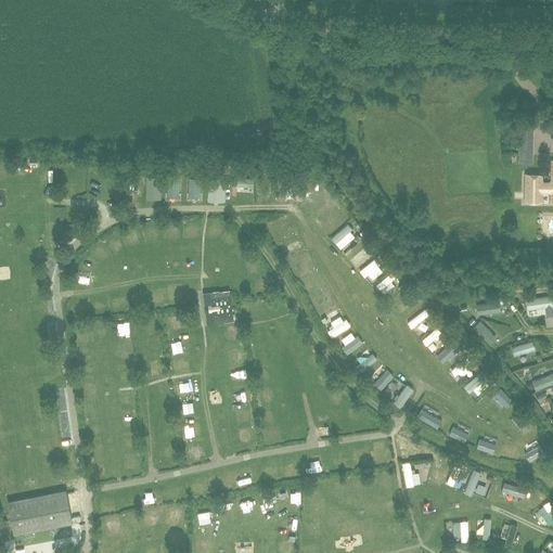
[(530,166),(531,123),(517,123),(516,166),(530,166)]
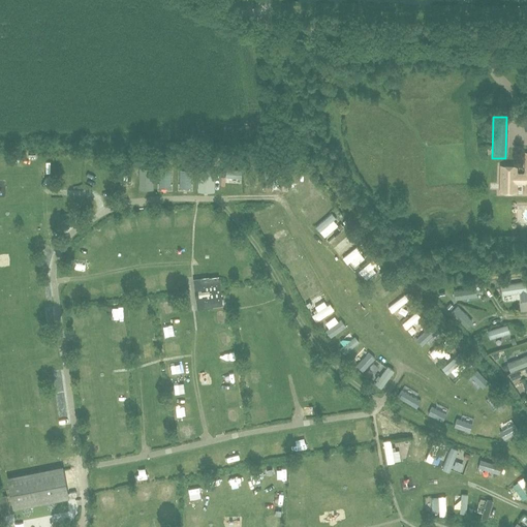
[(523,195),(526,194),(526,155),(524,156),(523,176),(514,176),(514,184),(523,185),(523,195)]
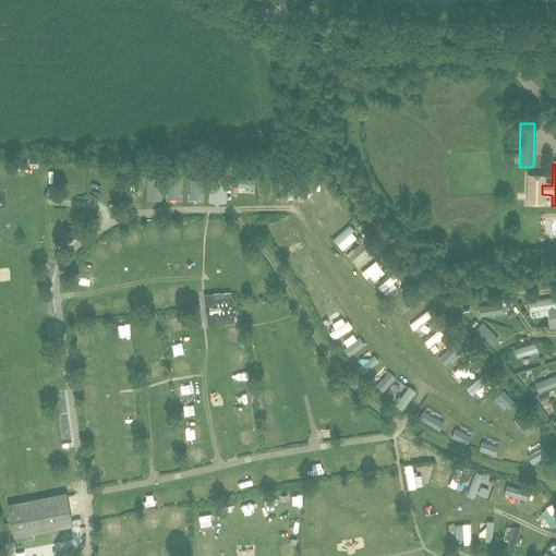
[(306,206),(314,206),(315,179),(306,179),(306,206)]
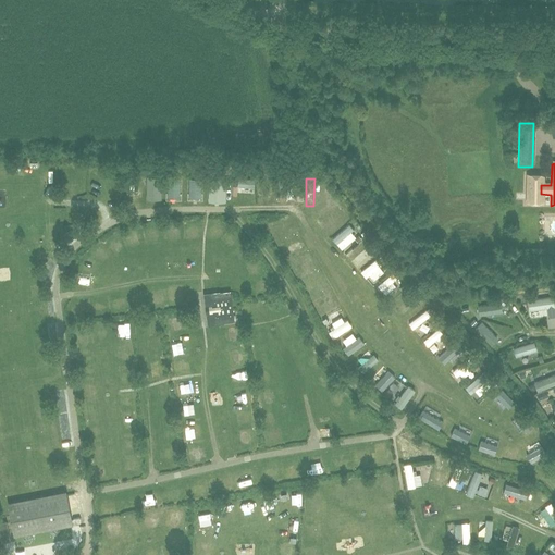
[(541,194),(541,185),(541,179),(526,179),(526,206),(541,206),(541,194)]
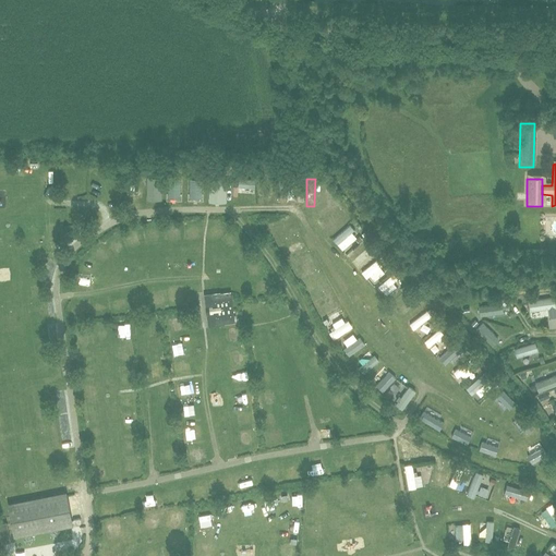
[(131,195),(142,193),(140,185),(130,188),(131,195)]
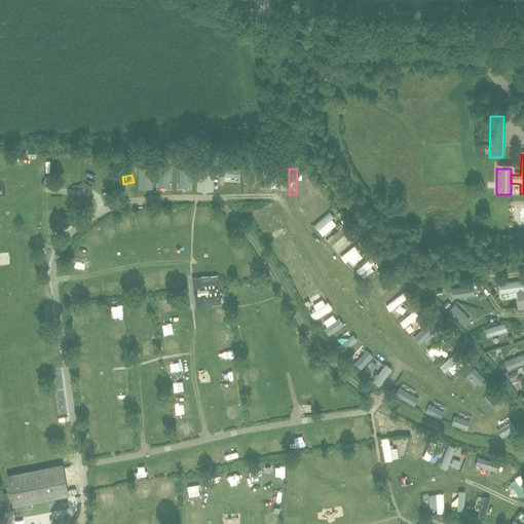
[(302,211),(306,217),(320,206),(315,200),(302,211)]
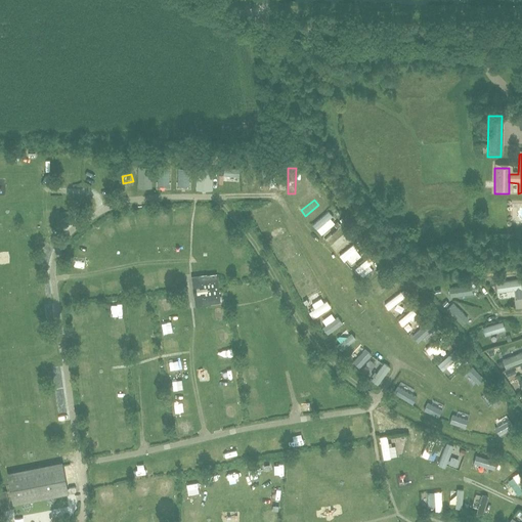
[(201,209),(196,224),(206,227),(211,213),(201,209)]
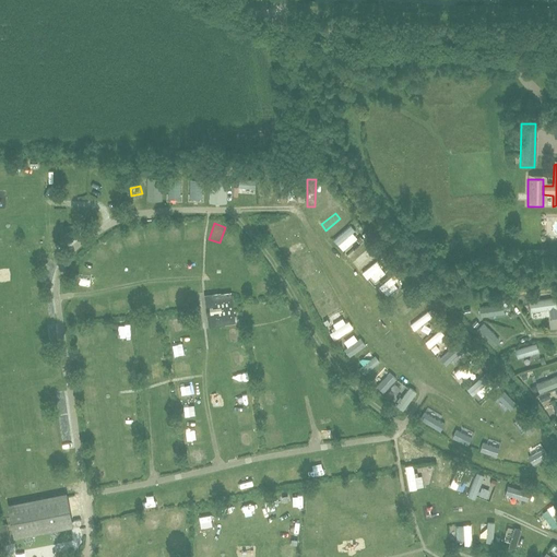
[(182,244),(179,225),(167,226),(170,246),(182,244)]
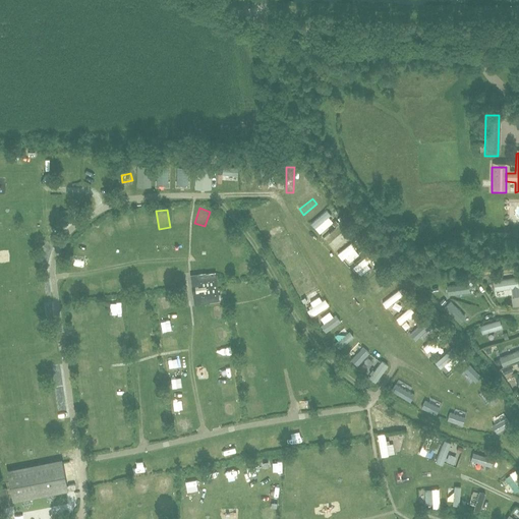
[(176,210),(176,226),(186,226),(186,210),(176,210)]
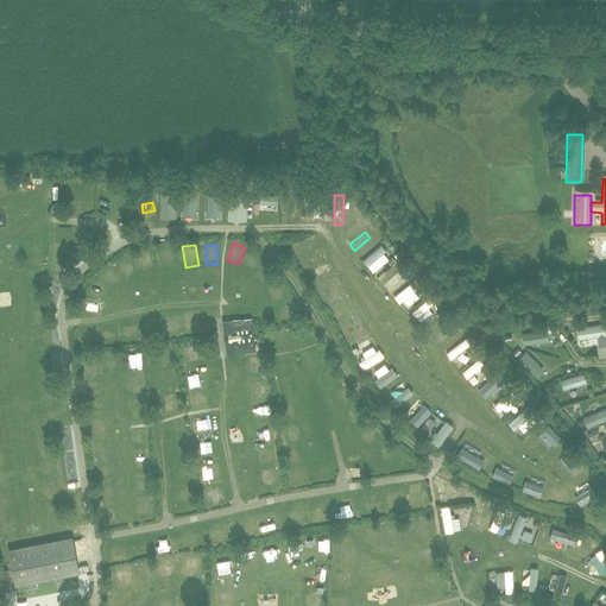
[(363,262),(370,270),(387,254),(382,246),(363,262)]
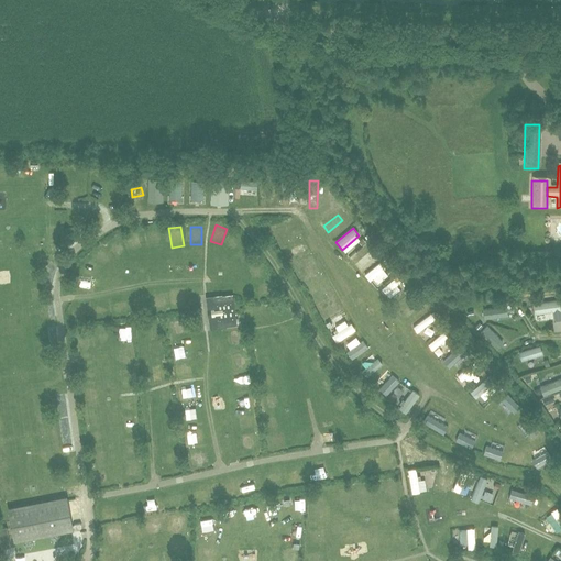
[(150,231),(153,248),(163,246),(161,230),(150,231)]
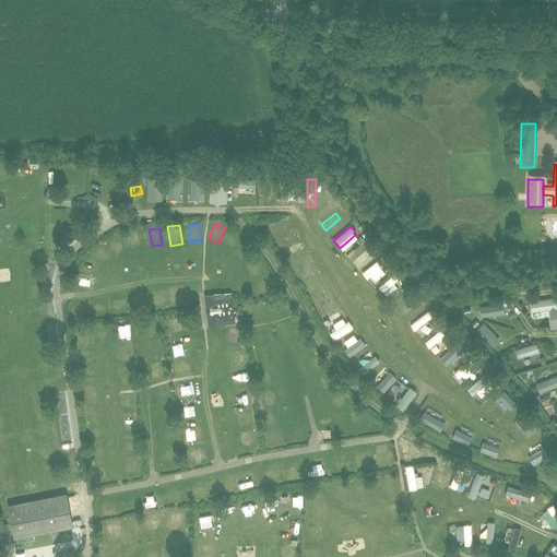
[(279,246),(296,237),(292,228),(274,237),(279,246)]
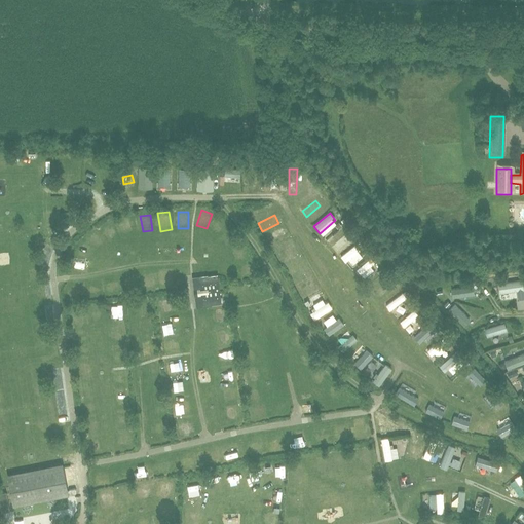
[(128,219),(120,221),(125,236),(133,234),(128,219)]
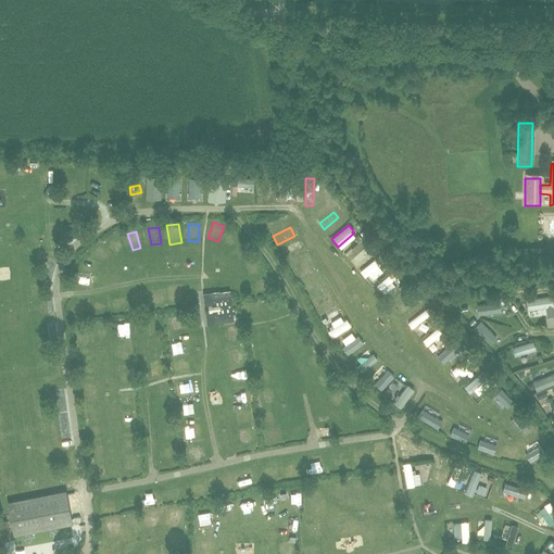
[(24,244),(13,246),(14,261),(26,261),(24,244)]
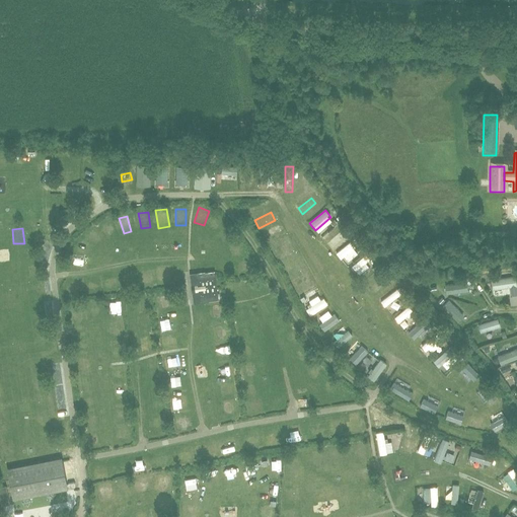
[(91,230),(85,237),(97,248),(103,241),(91,230)]
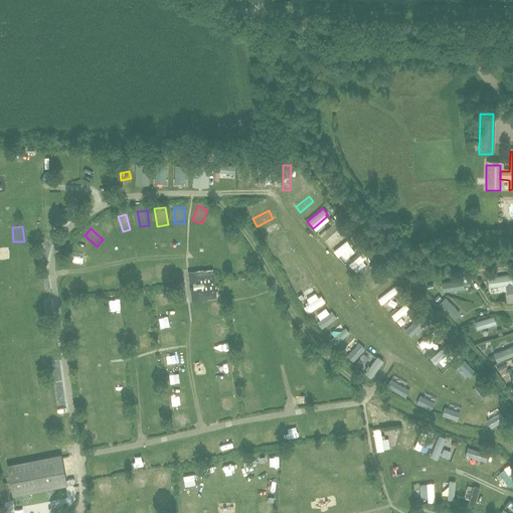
[(287,237),(278,241),(281,247),(274,250),(278,260),(293,253),(287,237)]
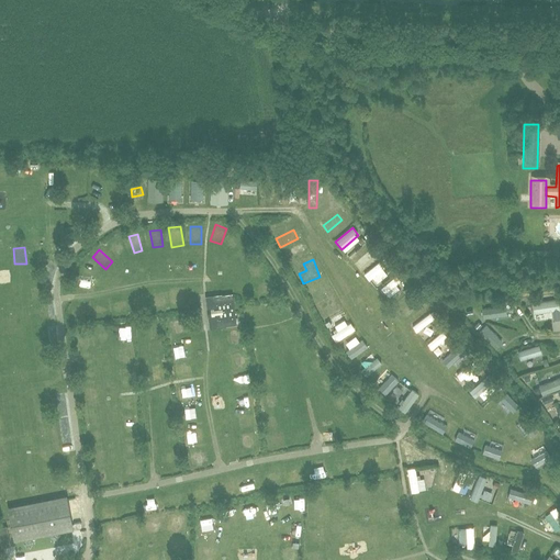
[(384,270),(390,266),(384,259),(366,272),(374,286),(388,276),(384,270)]
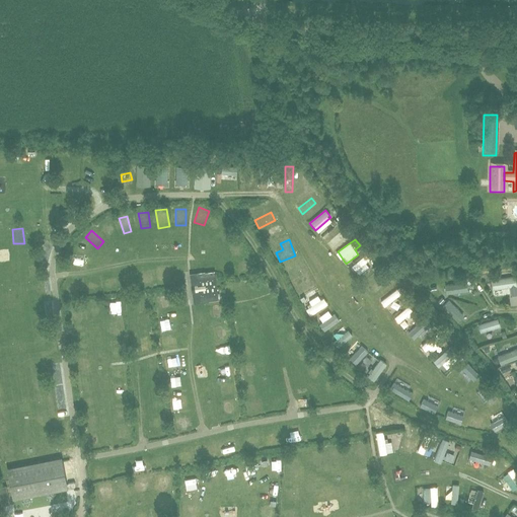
[(85,259),(90,252),(79,242),(74,248),(85,259)]
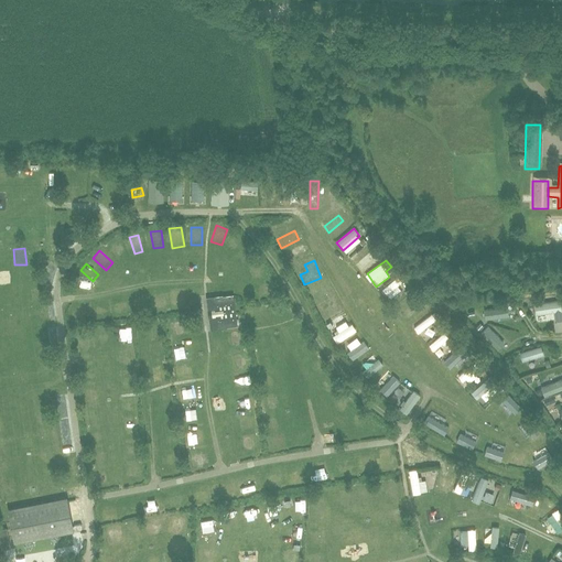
[(260,266),(245,273),(251,284),(266,277),(260,266)]
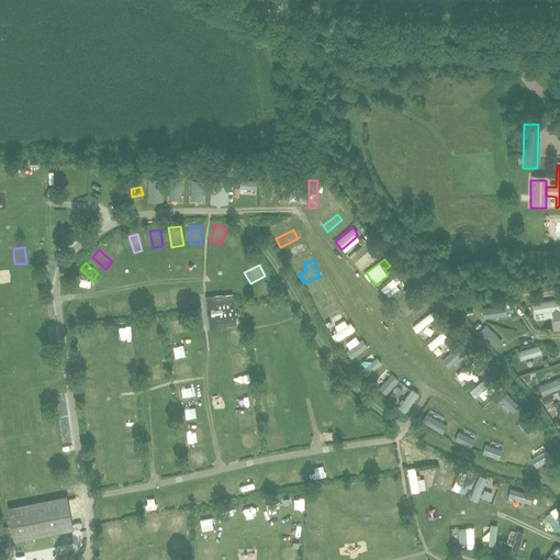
[(32,272),(22,273),(23,284),(33,283),(32,272)]
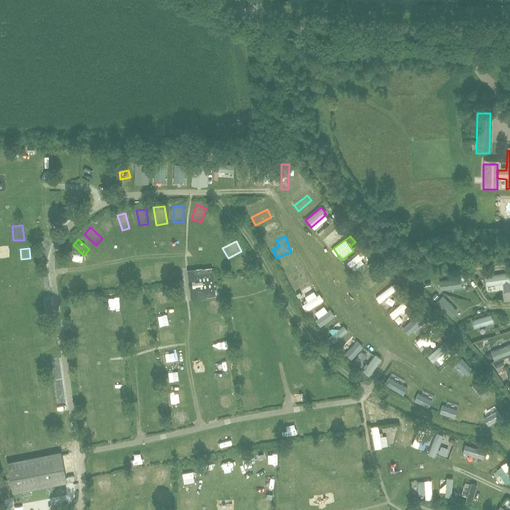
[(352,259),(357,265),(365,258),(360,252),(352,259)]
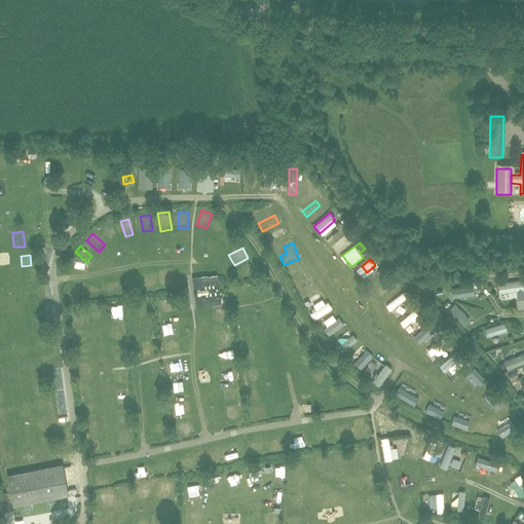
[(253,264),(245,267),(249,278),(258,275),(253,264)]
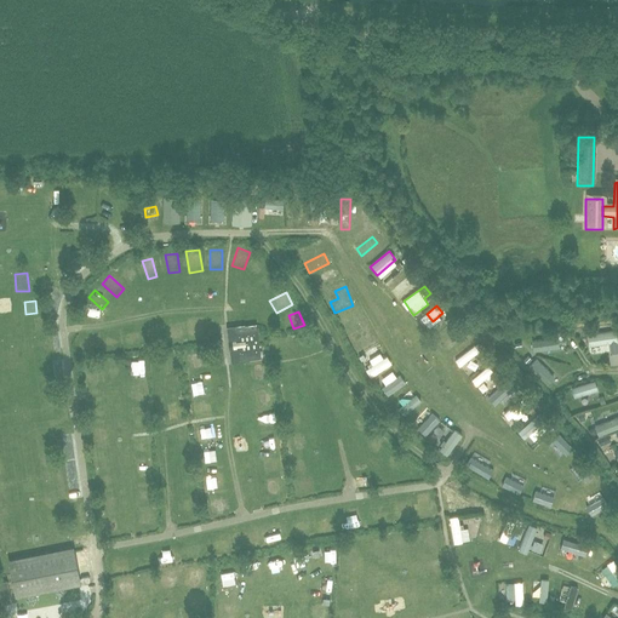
[(81,313),(81,322),(95,322),(96,313),(81,313)]
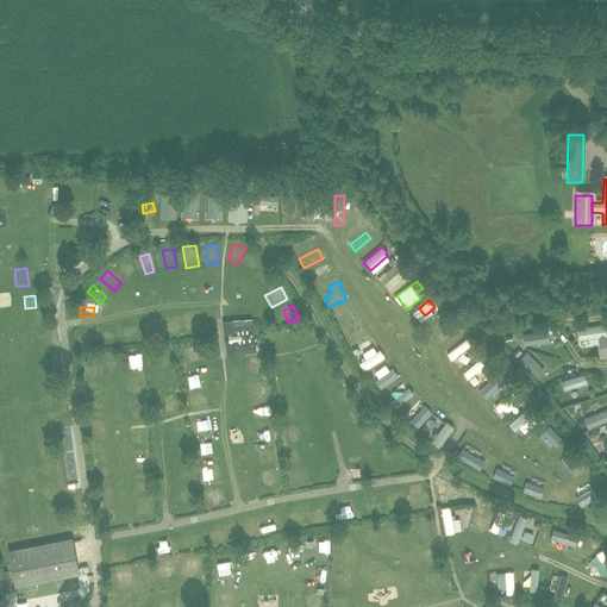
[(339,318),(345,327),(360,319),(355,310),(339,318)]
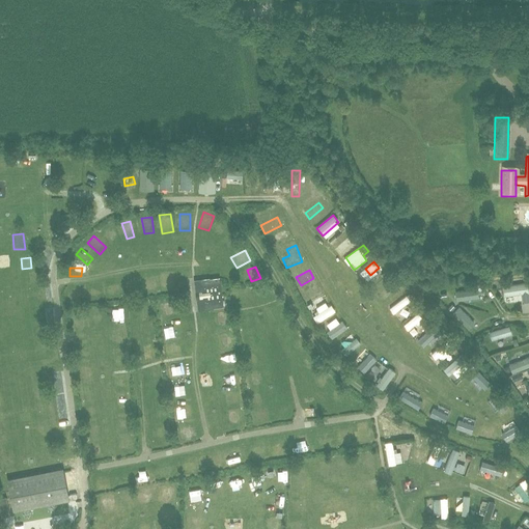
[(38,273),(27,274),(28,286),(39,286),(38,273)]
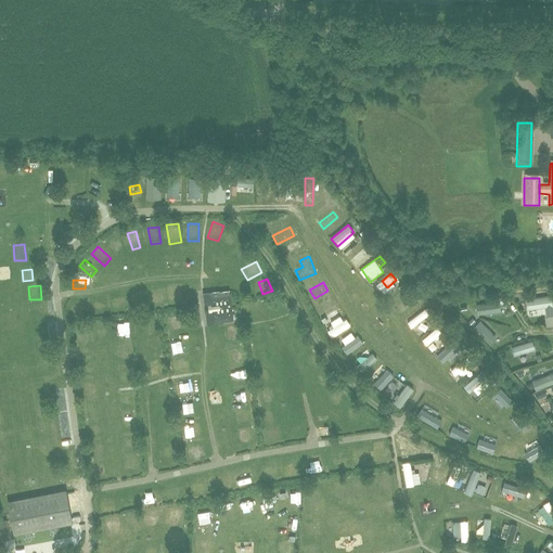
[(407,290),(390,301),(396,310),(413,298),(407,290)]
